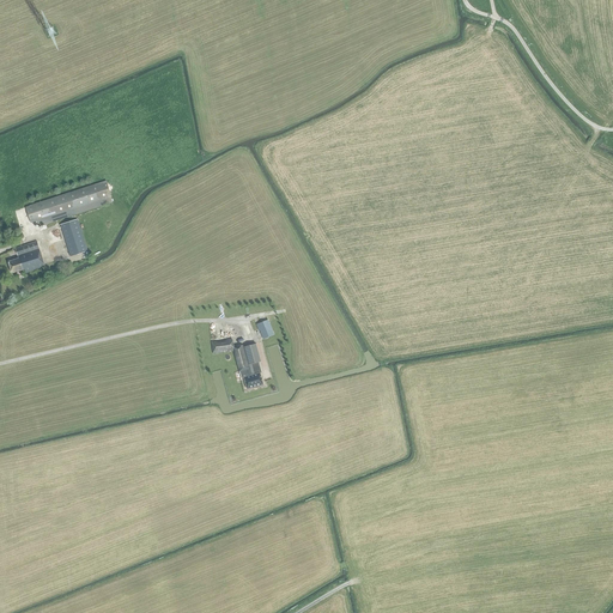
[(111,198),(107,181),(30,206),(25,207),(30,223),(35,222),(35,223),(111,198)]
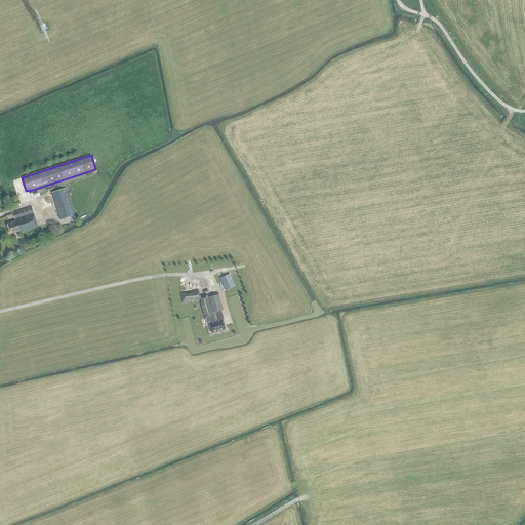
[(75,215),(66,184),(50,189),(59,219),(75,215)]
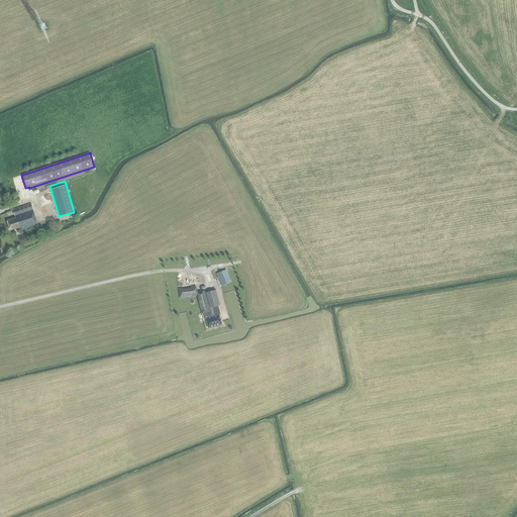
[(37,224),(31,204),(13,210),(15,218),(7,221),(10,230),(20,227),(21,230),(37,224)]
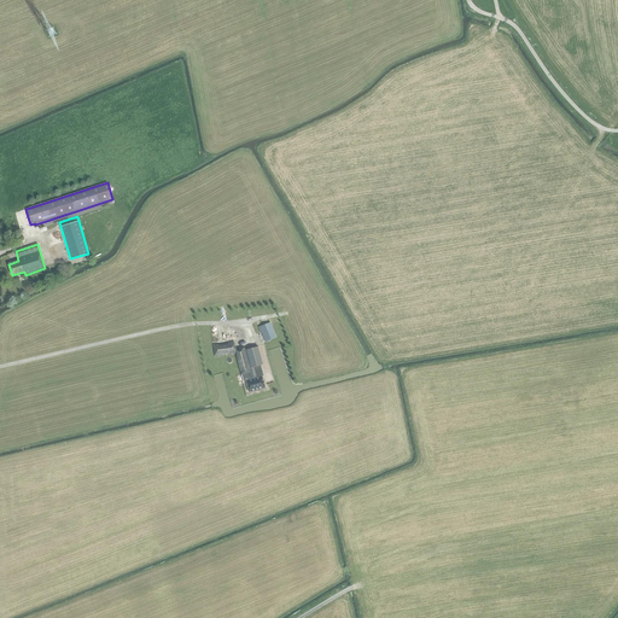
[(51,275),(59,272),(54,262),(47,266),(51,275)]
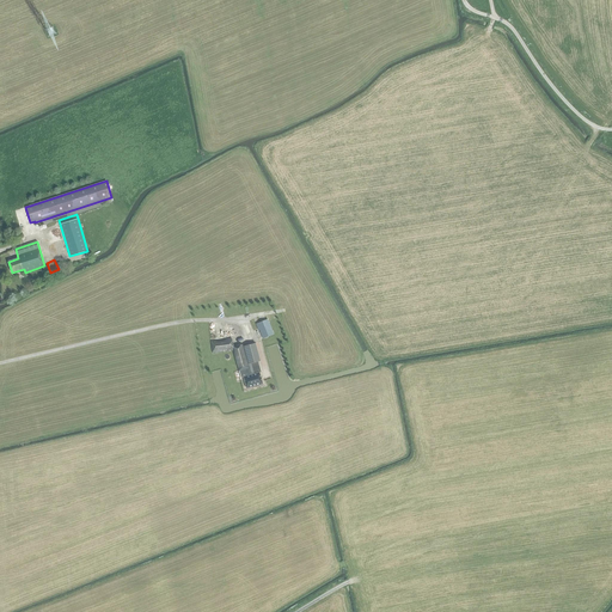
[(275,334),(269,318),(255,324),(257,331),(259,330),(263,340),(275,334)]
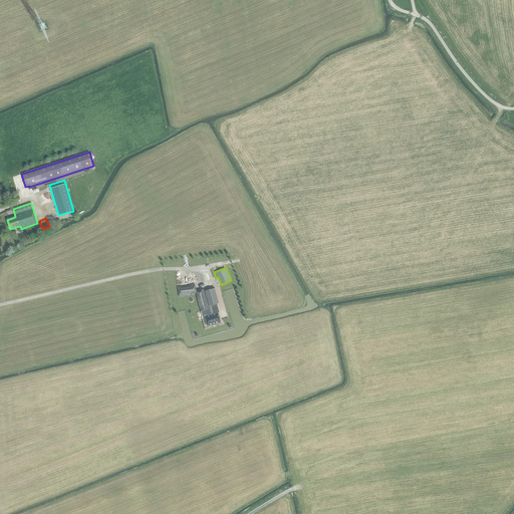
[(196,294),(202,316),(204,315),(207,325),(220,322),(218,313),(213,314),(210,305),(219,303),(215,288),(205,290),(205,289),(197,290),(196,284),(178,286),(179,296),(196,294)]
